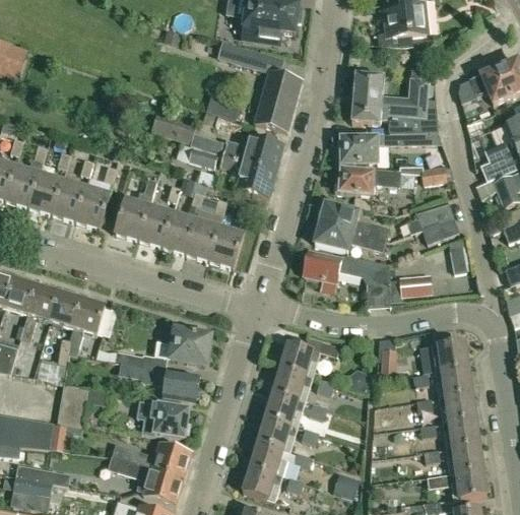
[(282,31),(295,34),(297,20),(301,21),(303,6),(299,6),(299,4),(267,0),(248,0),(242,38),(280,44),(282,31)]
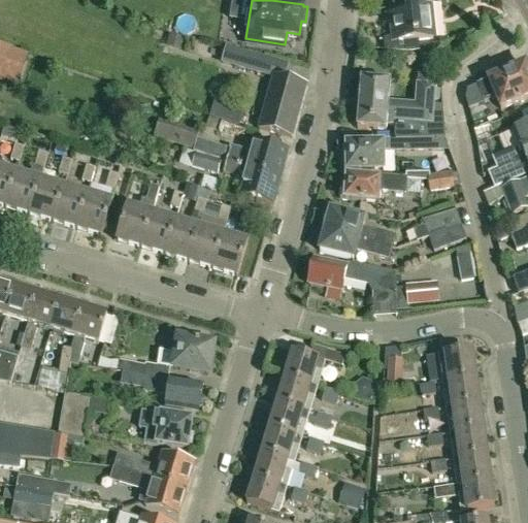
[(418,37),(430,35),(436,34),(431,1),(408,3),(409,7),(389,10),(392,35),(383,36),(385,46),(402,48),(411,48),(419,47),(418,37)]
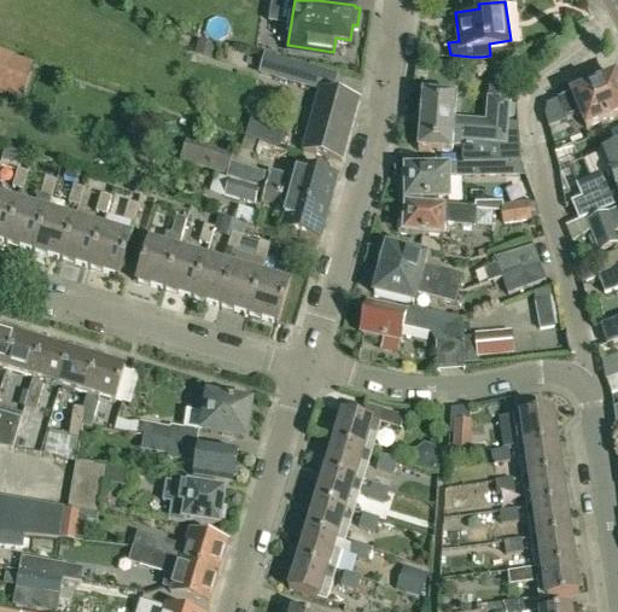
[(23,94),(34,59),(17,53),(17,51),(0,45),(0,89),(5,91),(5,88),(23,94)]
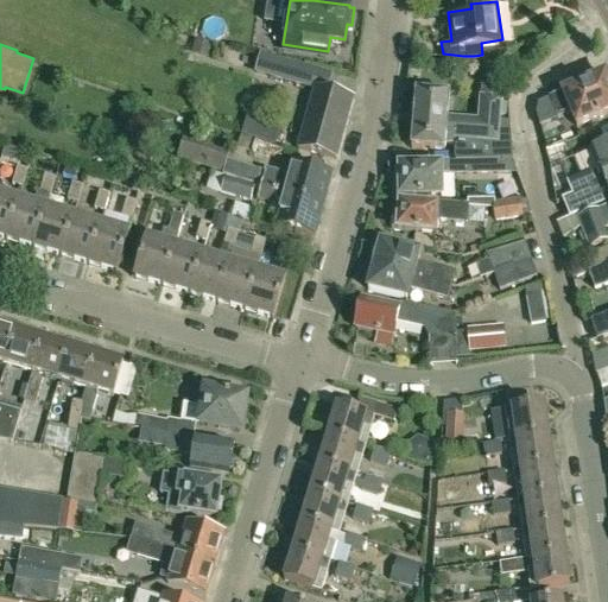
[(315,65),(260,50),(254,70),(310,86),(315,65)]
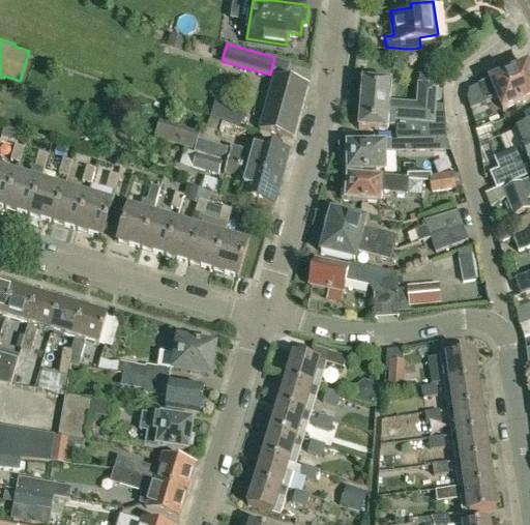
[(529,93),(529,64),(528,59),(478,81),(486,99),(497,94),(502,107),(529,93)]
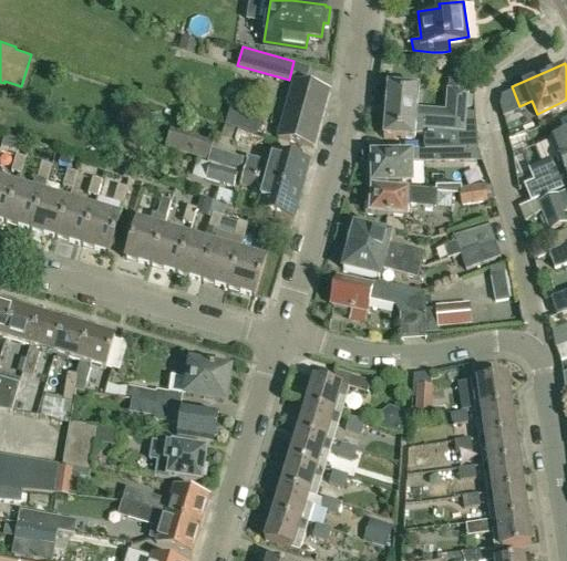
[(294,80),(289,96),(286,106),(322,116),(329,90),(294,80)]
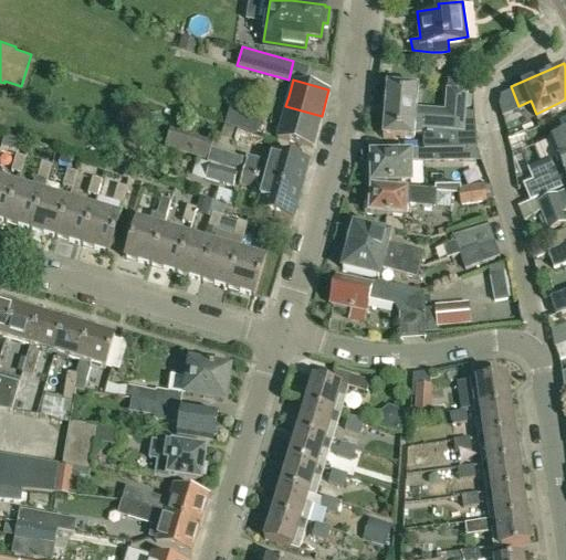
[(425,131),(423,146),(438,146),(467,146),(477,146),(474,109),(465,108),(467,87),(447,86),(444,107),(417,105),(418,84),(387,82),(384,117),(379,116),(379,130),(383,130),(383,134),(415,137),(415,130),(425,131)]
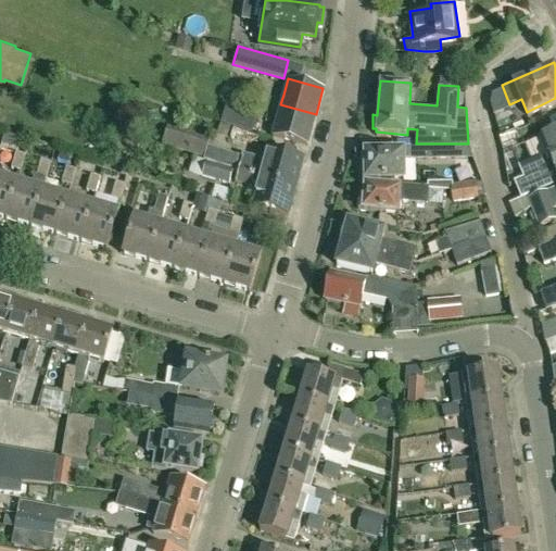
[(254,119),(239,113),(241,108),(226,103),(220,120),(251,130),(254,119)]
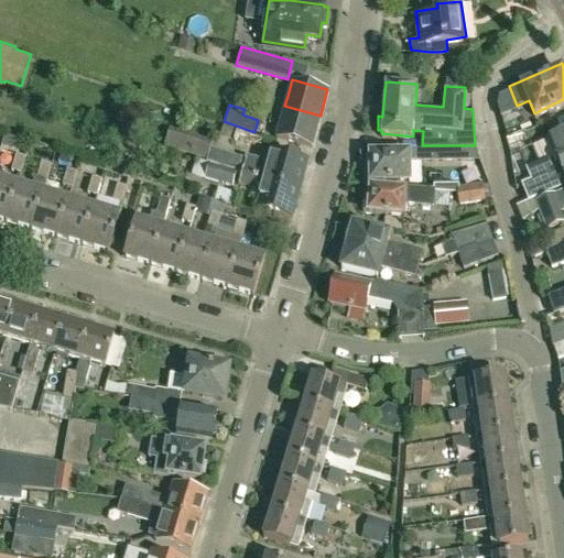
[(284,106),(282,116),(277,133),(313,143),(321,116),(284,106)]
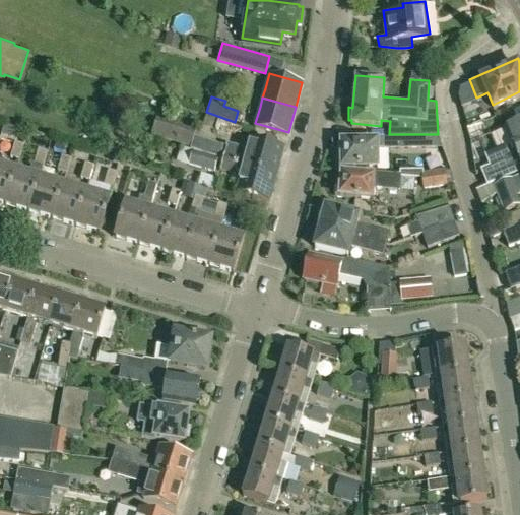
[(151,132),(190,144),(195,129),(156,116),(151,132)]
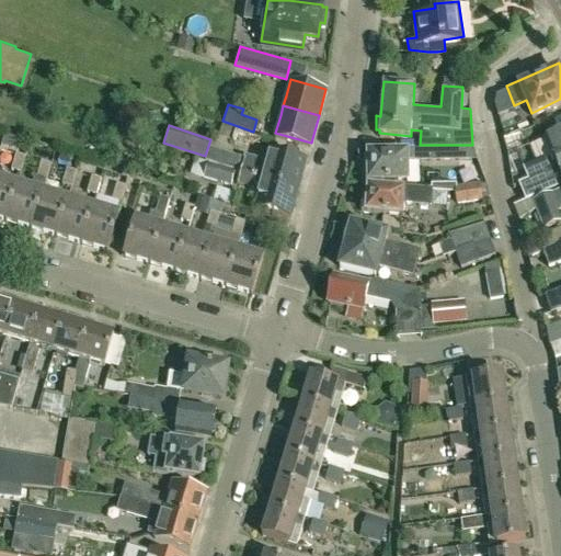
[(560,127),(546,135),(552,151),(523,163),(528,177),(518,180),(525,196),(525,197),(531,195),(560,182),(560,127)]
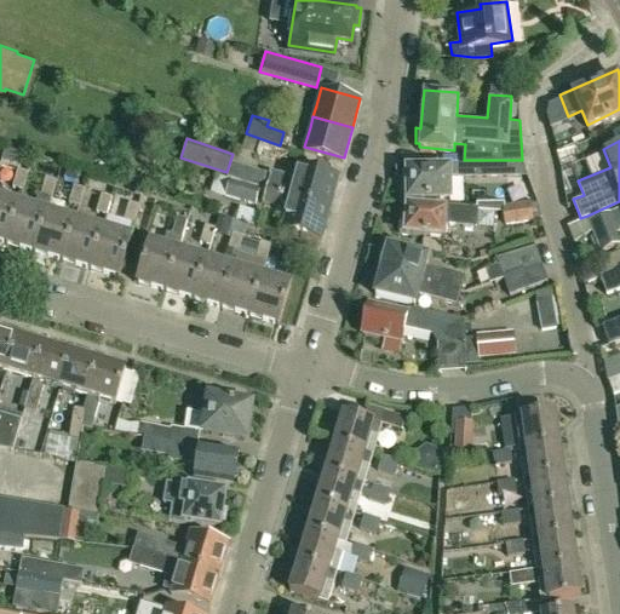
[(233,159),(228,173),(267,187),(331,205),(339,176),(299,164),(294,183),(270,176),(271,171),(233,159)]
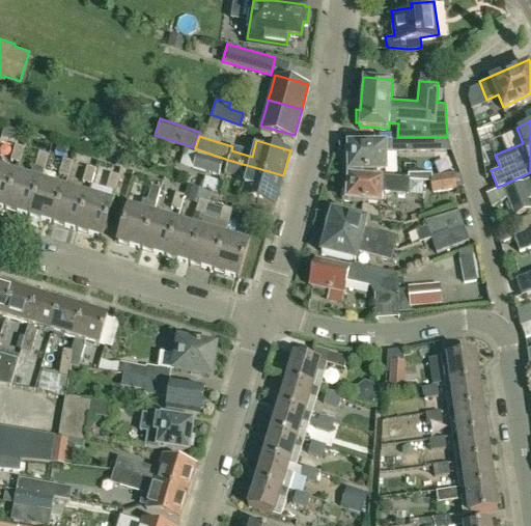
[(346,165),(350,165),(350,168),(385,168),(385,148),(408,147),(408,141),(411,141),(411,137),(397,137),(369,138),(369,142),(348,142),(350,155),(345,156),(346,165)]
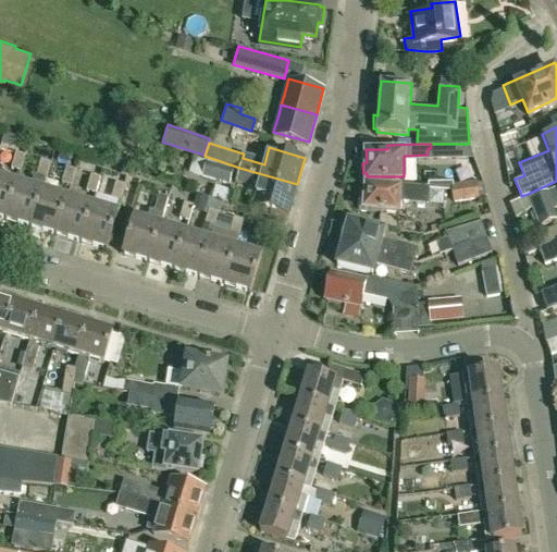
[(459,154),(459,144),(431,144),(431,148),(431,155),(459,154)]
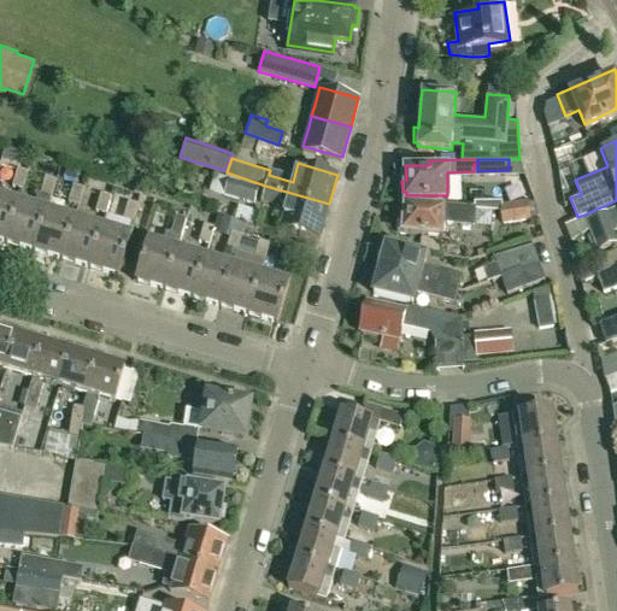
[(23,186),(28,168),(17,165),(12,182),(23,186)]
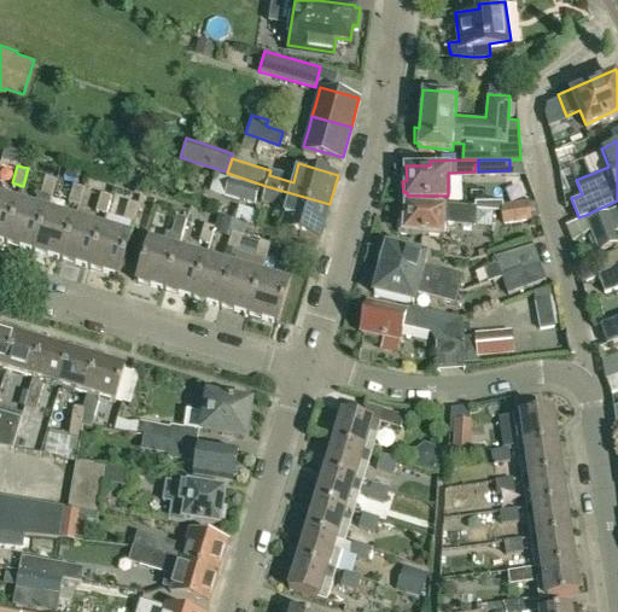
[(330,204),(266,186),(227,173),(229,175),(223,192),(255,200),(258,185),(266,187),(263,197),(287,204),(281,223),(321,234),(330,204)]
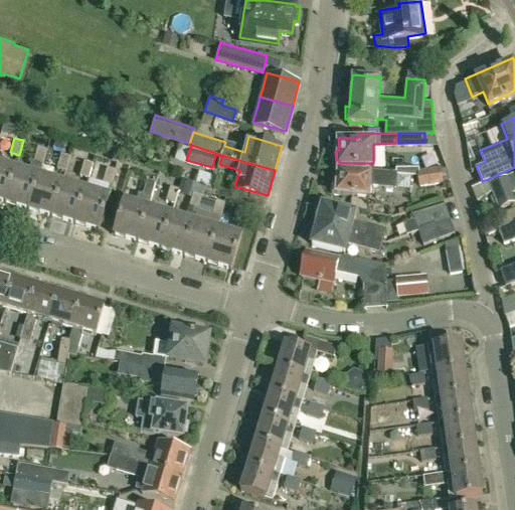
[(30,162),(28,169),(17,165),(6,199),(29,206),(40,172),(39,172),(46,147),(38,145),(34,158),(30,162)]
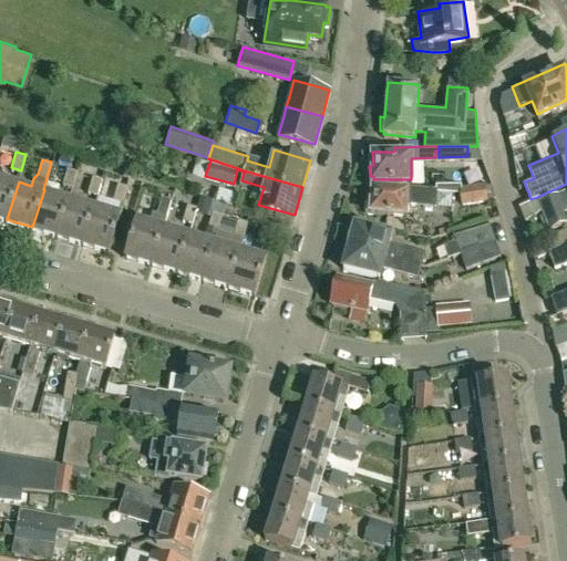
[(72,185),(76,169),(68,167),(62,183),(72,185)]
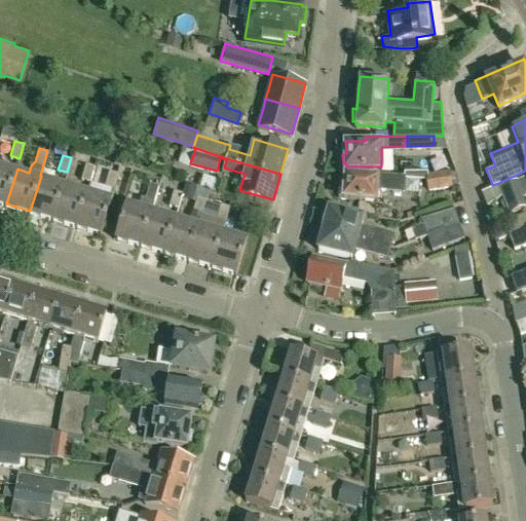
[(90,179),(95,164),(85,161),(81,176),(90,179)]
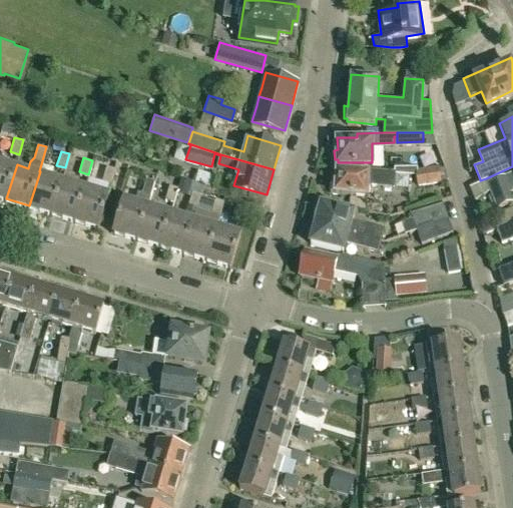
[(17,164),(0,159),(0,196),(6,198),(17,164)]
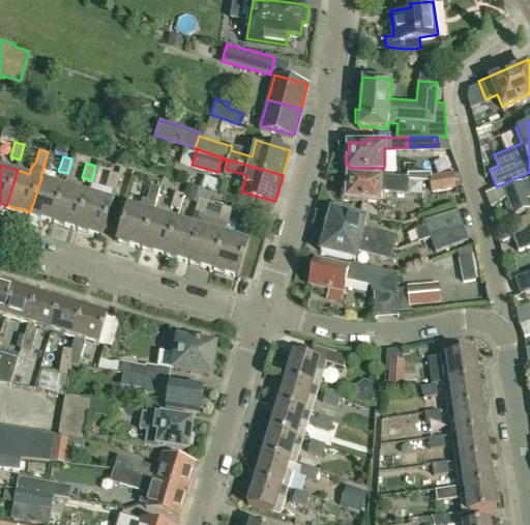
[(119,172),(110,170),(107,184),(115,187),(119,172)]
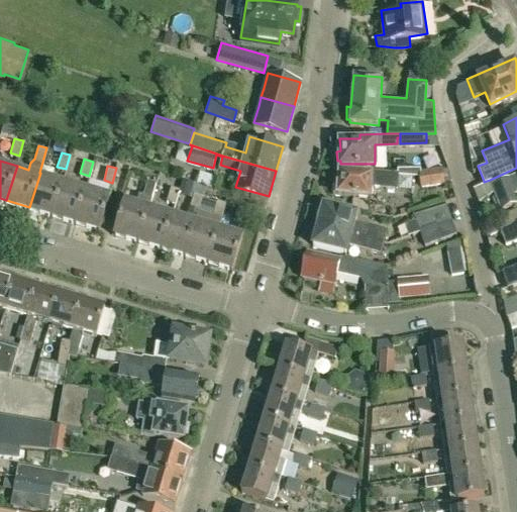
[(442,166),(420,169),(419,174),(419,177),(421,184),(444,181),(442,166)]
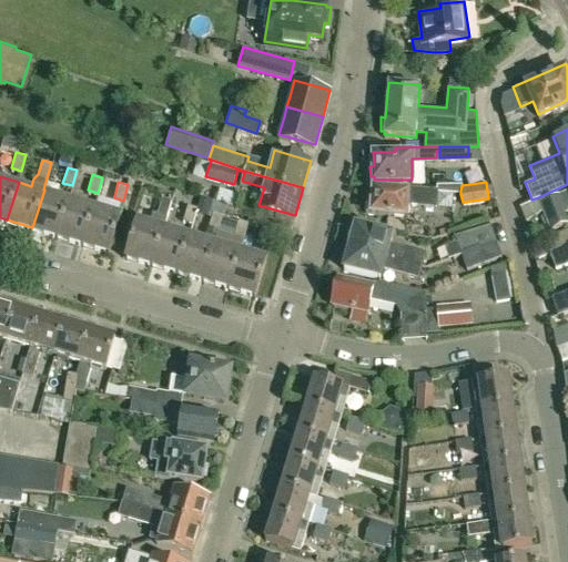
[(437,205),(438,188),(438,187),(437,187),(407,184),(406,190),(374,186),(372,197),(368,197),(366,211),(406,214),(407,202),(437,205)]
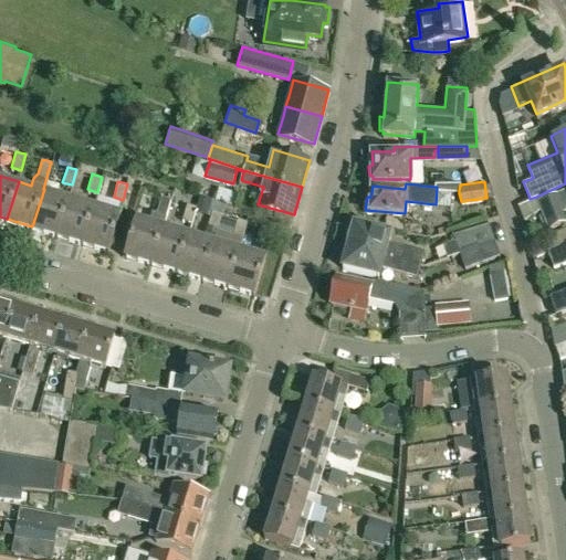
[(547,226),(565,219),(563,210),(565,208),(565,188),(537,200),(541,208),(547,226)]
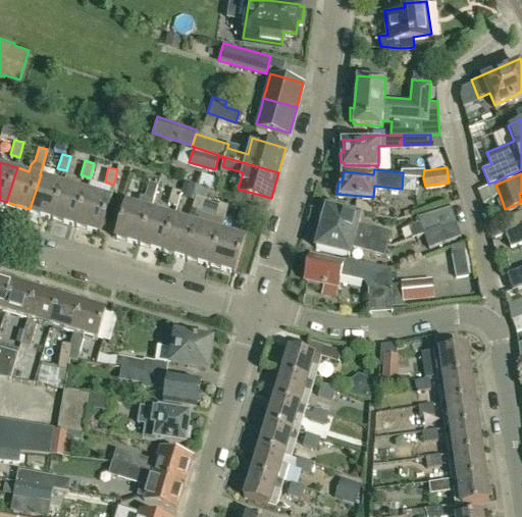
[(41,174),(30,209),(53,216),(64,182),(41,174)]
